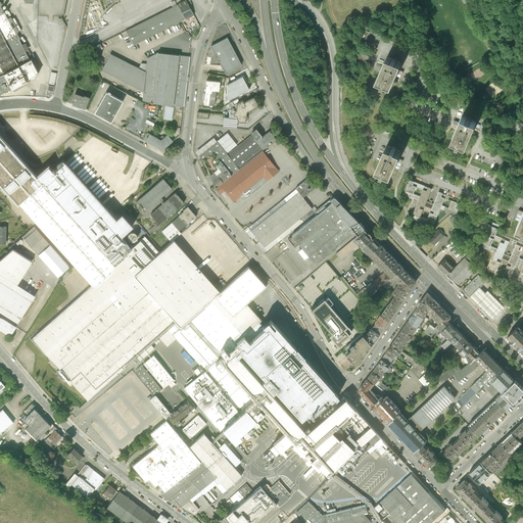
[(0,0),(0,76),(31,59),(33,58),(26,45),(22,46),(18,40),(19,39),(17,34),(18,33),(11,17),(8,19),(6,15),(9,13),(8,10),(8,11),(8,12),(7,12),(7,13),(6,13),(5,12),(5,11),(4,11),(1,5),(2,5),(0,1),(0,0),(2,0),(1,0),(0,0)]
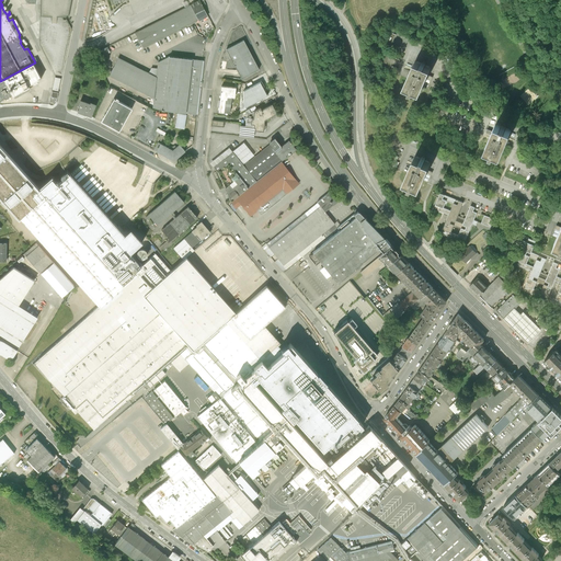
[(41,0),(41,16),(55,18),(66,18),(68,18),(71,0),(41,0)]
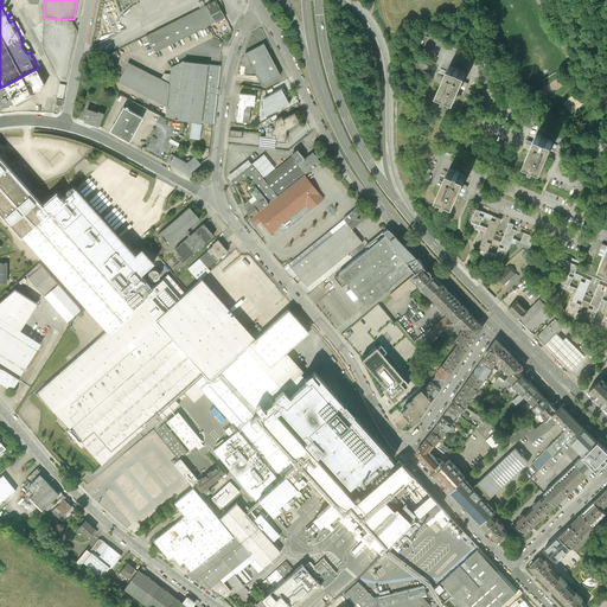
[(224,16),(216,0),(205,6),(204,4),(203,2),(202,1),(198,2),(198,4),(200,8),(146,36),(155,52),(208,26),(223,18),(224,18),(224,17),(224,16)]
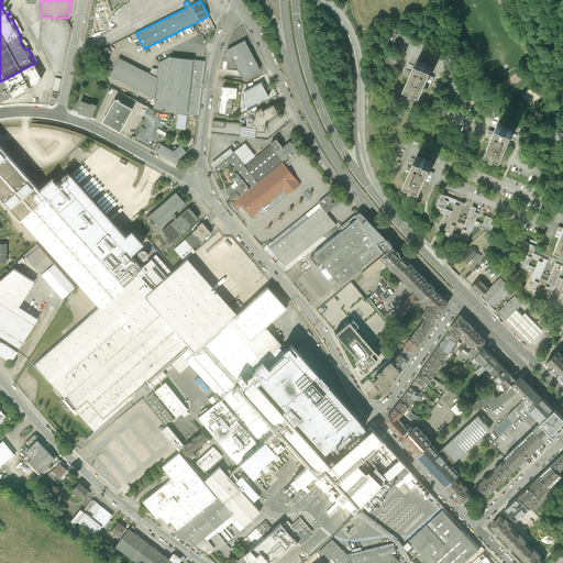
[(398,34),(393,31),(386,45),(392,47),(395,40),(398,34)]
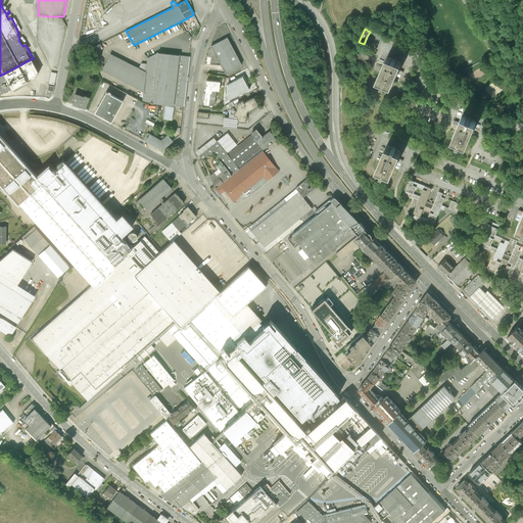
[(227,38),(210,46),(225,74),(241,64),(227,38)]
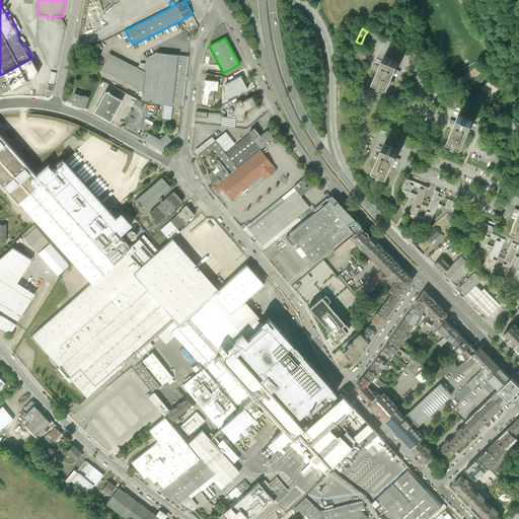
[(105,42),(93,47),(96,53),(107,47),(105,42)]
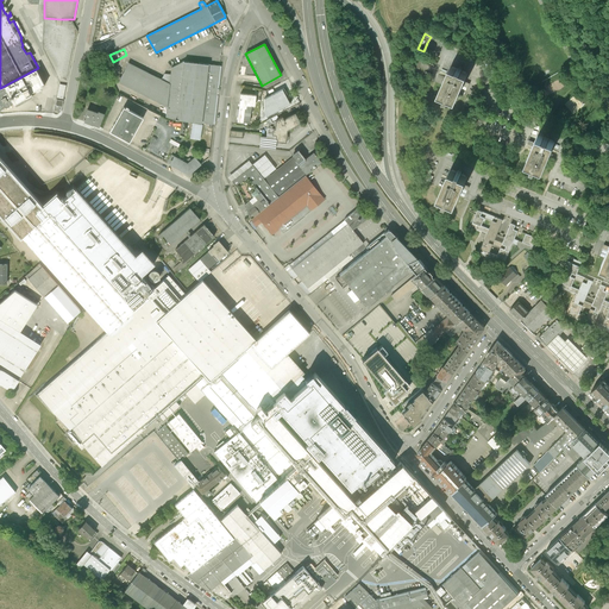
[(171,68),(170,75),(167,107),(165,118),(177,120),(207,124),(213,124),(220,66),(183,61),(171,68)]
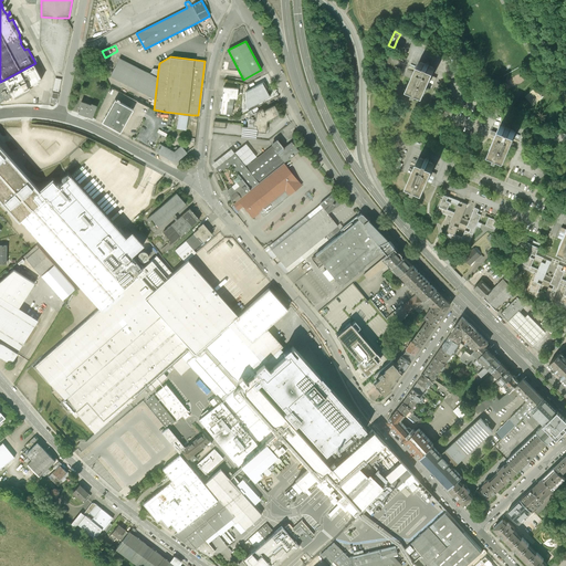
[(100,61),(102,67),(108,65),(106,59),(100,61)]
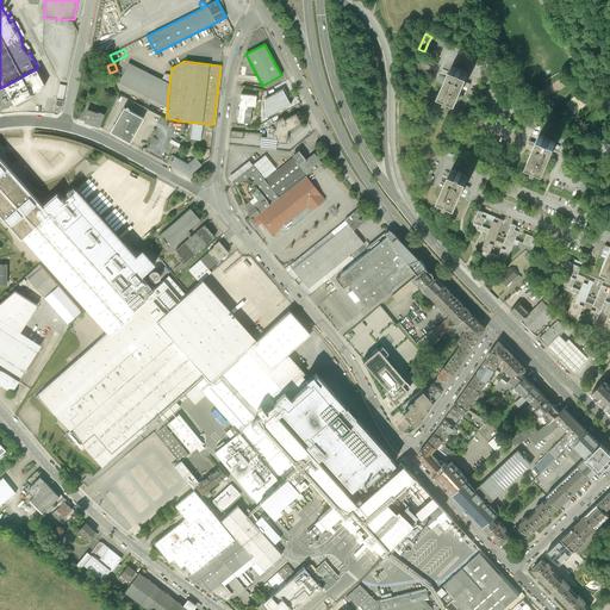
[(162,80),(129,63),(118,82),(167,107),(170,75),(165,74),(162,80)]
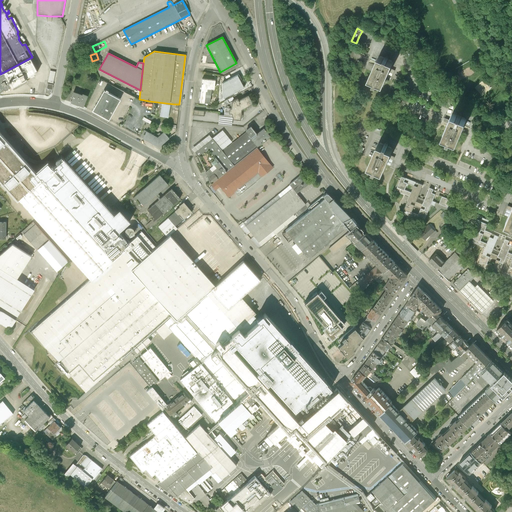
[(379,55),(369,79),(376,81),(375,83),(377,84),(378,82),(384,85),(391,70),(394,62),(389,59),(385,57),(385,58),(379,55)]
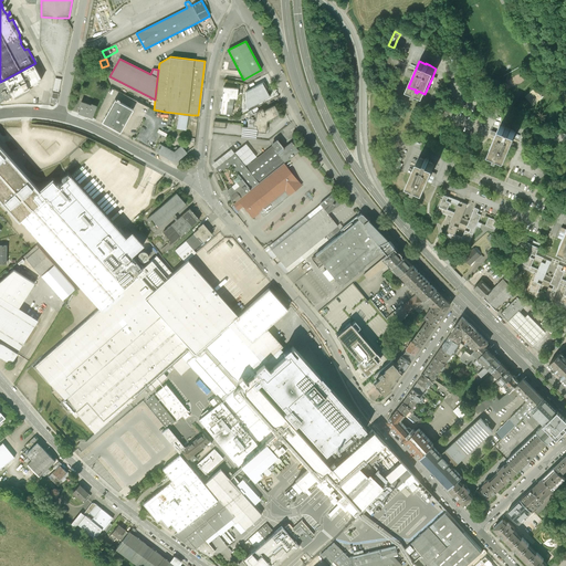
[(42,80),(33,64),(0,82),(0,101),(6,98),(6,100),(10,97),(9,96),(12,95),(13,97),(14,97),(30,90),(29,86),(42,80)]
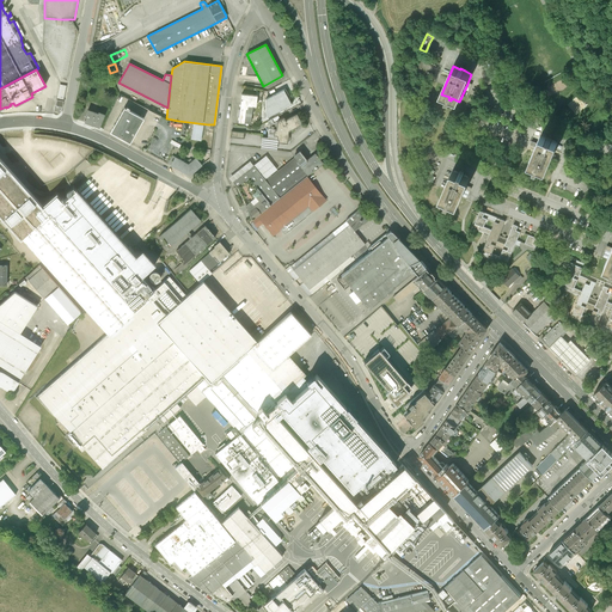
[(292,105),(283,90),(265,99),(265,102),(267,117),(292,105)]
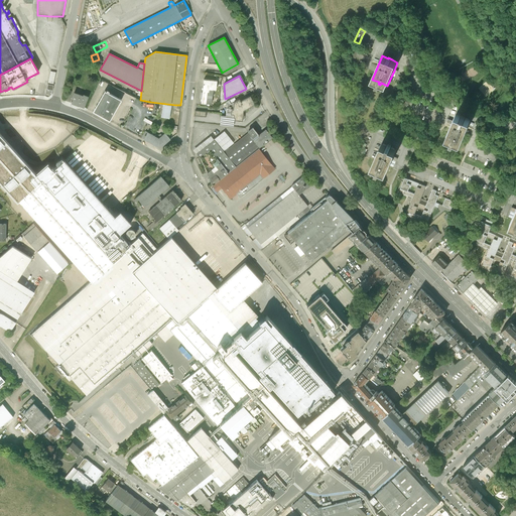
[(217,81),(204,80),(201,103),(211,105),(213,87),(216,88),(217,81)]
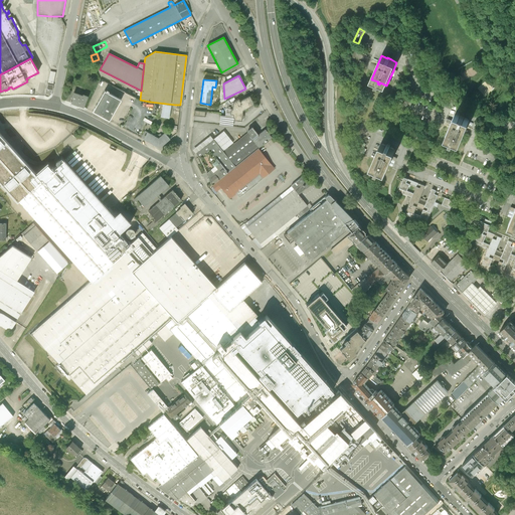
[(27,81),(13,89),(13,91),(28,82),(27,81)]
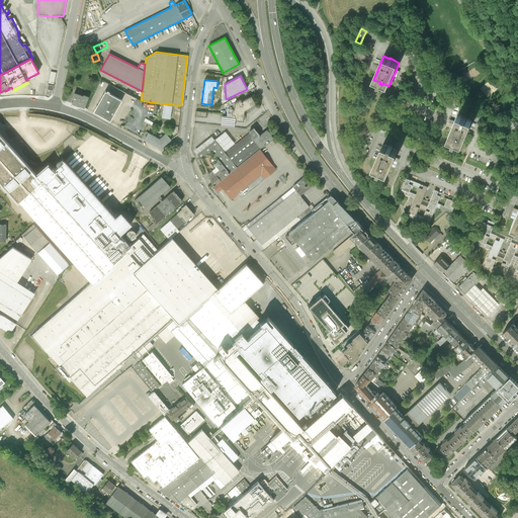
[(139,95),(123,88),(121,90),(137,98),(139,95)]
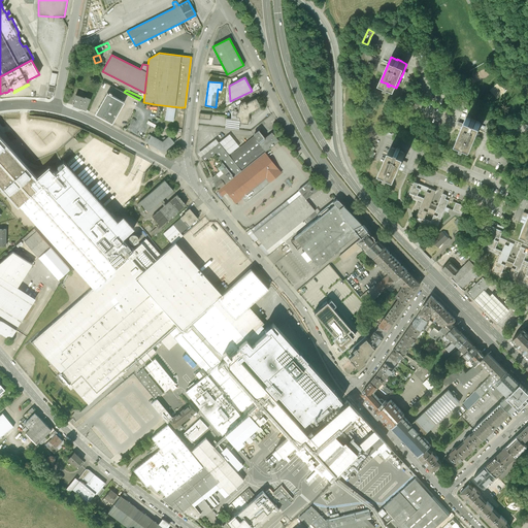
[(112,124),(124,102),(107,93),(95,114),(112,124)]
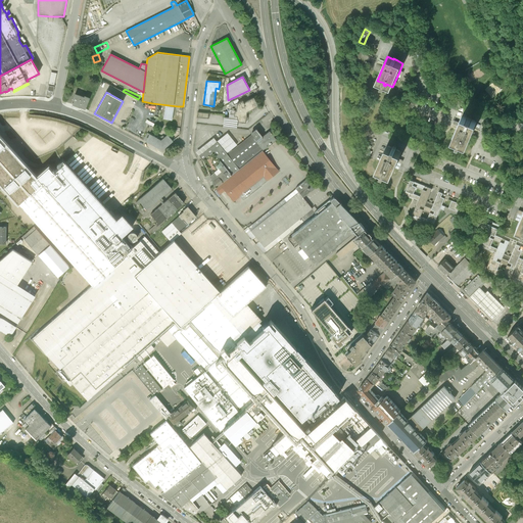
[(75,94),(74,99),(75,100),(73,104),(80,107),(80,106),(85,108),(89,98),(85,97),(84,98),(75,94)]
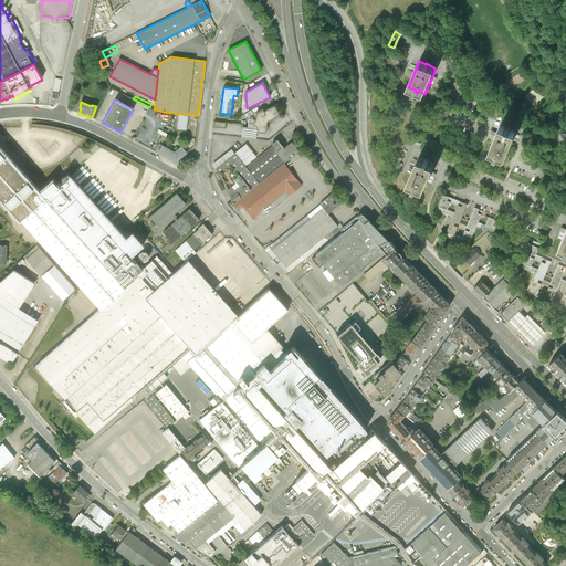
[(248,113),(249,115),(248,128),(257,129),(257,132),(266,134),(268,121),(280,115),(274,105),(264,111),(263,108),(259,111),(258,107),(248,113)]
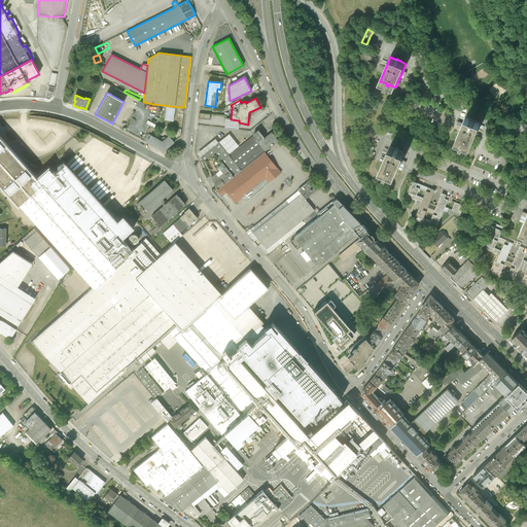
[(175,108),(167,106),(165,120),(173,121),(175,108)]
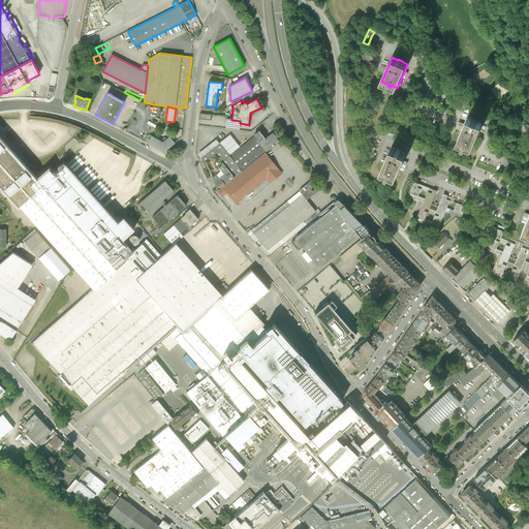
[(462,126),(457,138),(463,141),(462,143),(465,145),(466,142),(472,145),(483,121),(476,118),(477,116),(475,116),(474,115),(473,117),(467,114),(462,126)]
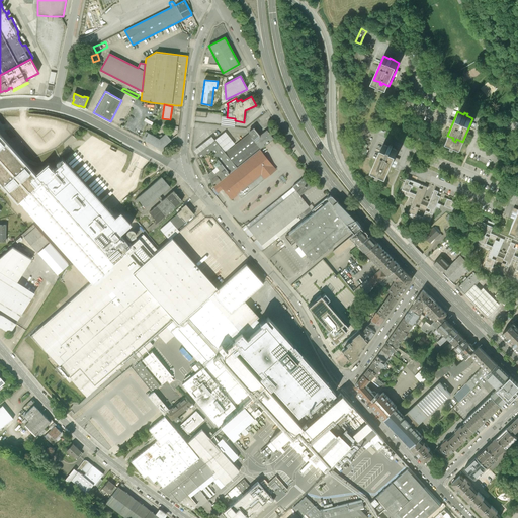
[(222,116),(221,126),(234,127),(235,120),(235,118),(227,117),(222,116)]
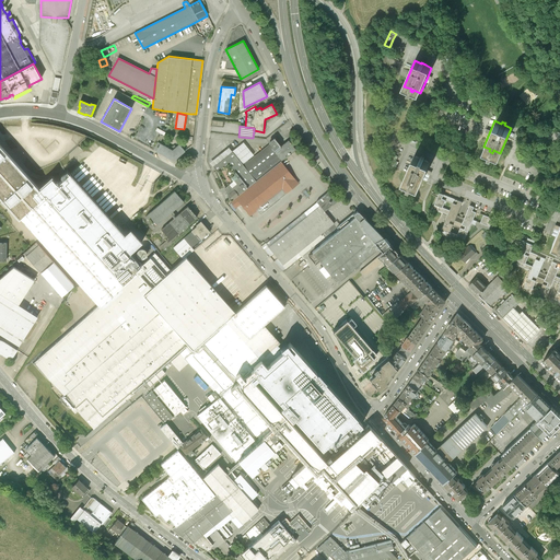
[(268,142),(269,144),(276,151),(281,147),(275,138),(268,142)]
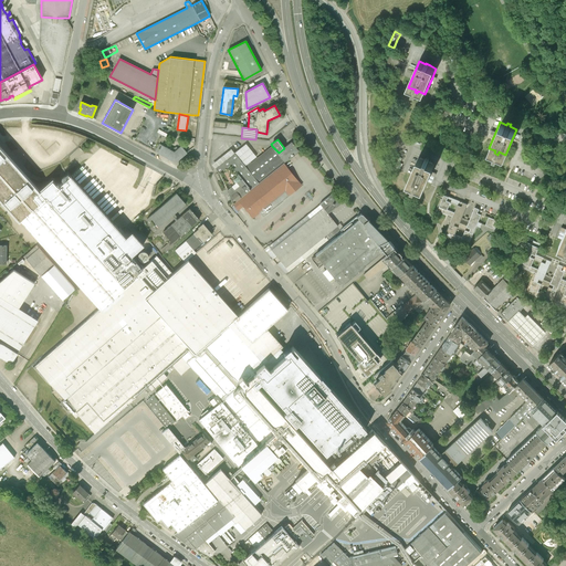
[(272,146),(258,158),(247,168),(259,184),(283,163),(299,150),(292,143),(284,148),(279,153),(272,146)]
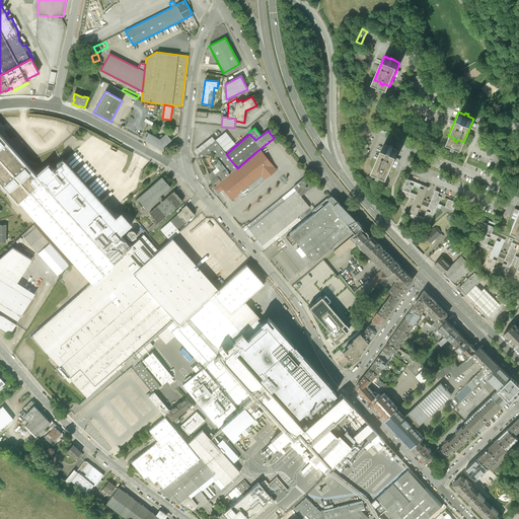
[(226,133),(215,141),(226,154),(236,145),(226,133)]
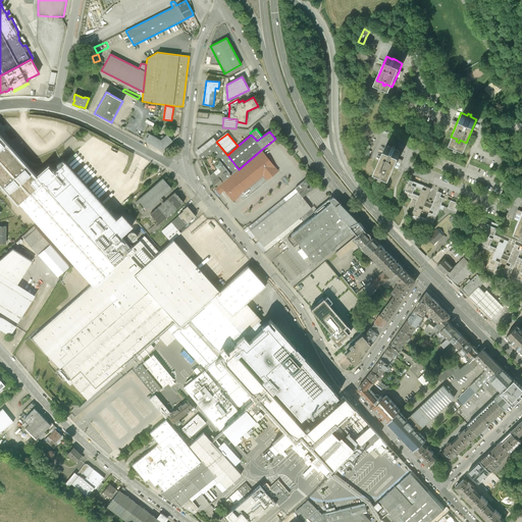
[(0,185),(17,204),(19,203),(36,188),(31,181),(37,176),(0,135),(0,185)]
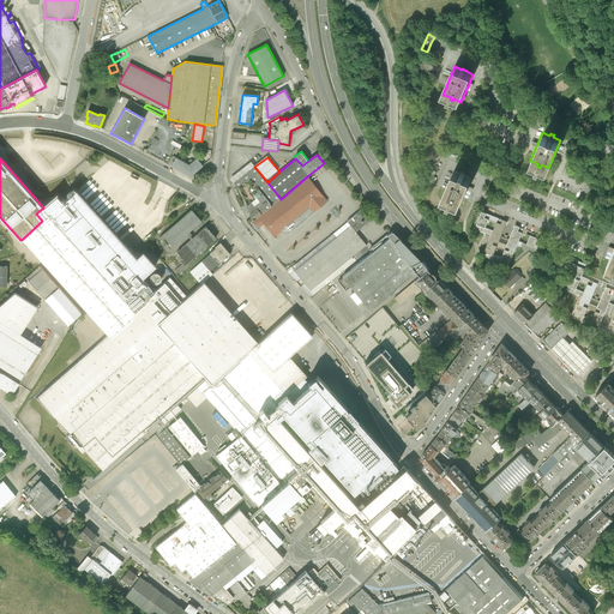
[(185,163),(175,158),(170,166),(190,176),(203,166),(197,158),(193,162),(188,166),(185,163)]
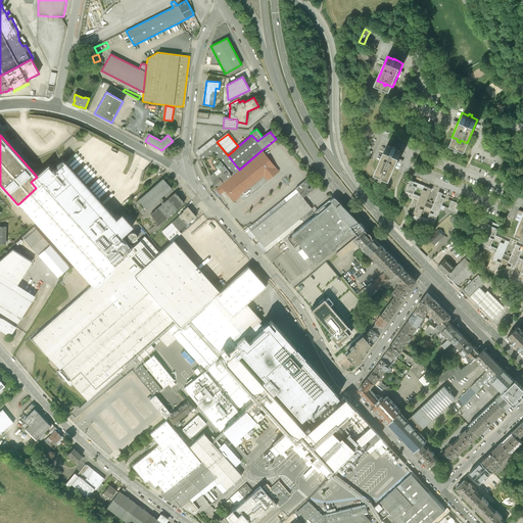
[(196,152),(199,156),(217,142),(214,138),(196,152)]
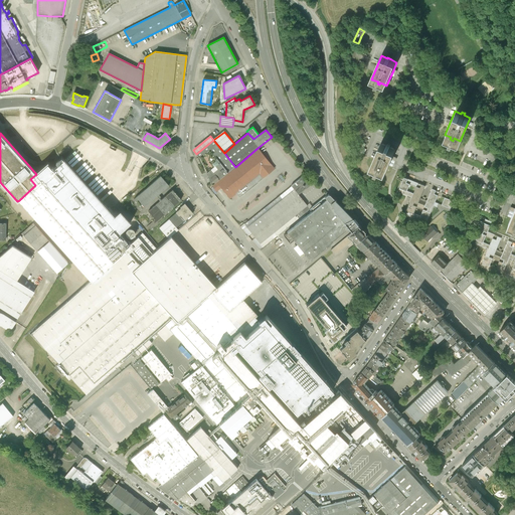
[(213,185),(228,173),(235,167),(224,153),(213,140),(196,154),(200,159),(206,172),(207,175),(209,178),(208,179),(213,185)]
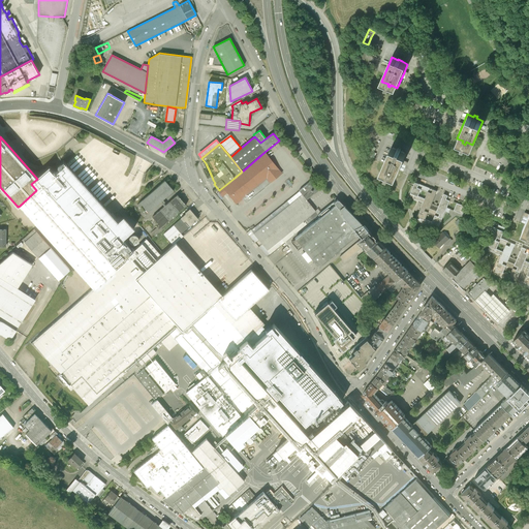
[(392,145),(381,168),(387,172),(386,174),(390,176),(391,173),(397,176),(403,161),(404,159),(407,152),(401,149),(402,148),(398,146),(398,148),(392,145)]
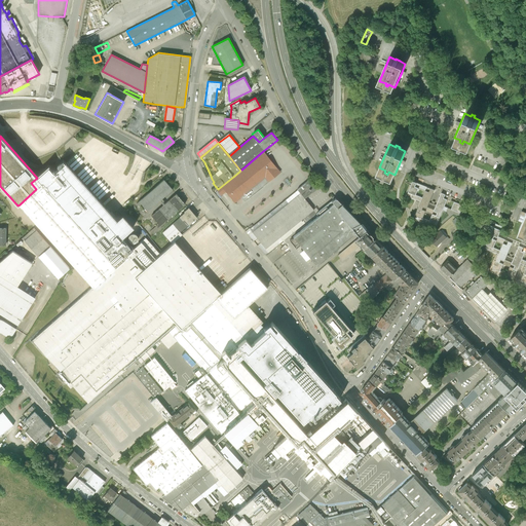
[(226,192),(234,202),(241,197),(245,201),(277,175),(280,173),(263,151),(240,171),(233,177),(218,189),(216,190),(222,196),(226,192)]
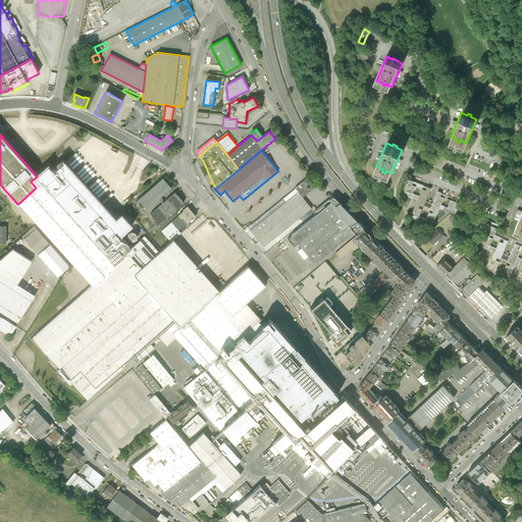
[(36,188),(19,203),(93,284),(127,253),(126,252),(132,248),(121,236),(133,225),(121,213),(119,215),(117,213),(115,215),(110,210),(109,211),(106,207),(66,161),(65,162),(65,161),(63,163),(61,161),(57,164),(59,166),(55,170),(54,169),(52,170),(48,166),(37,176),(31,181),(36,188)]
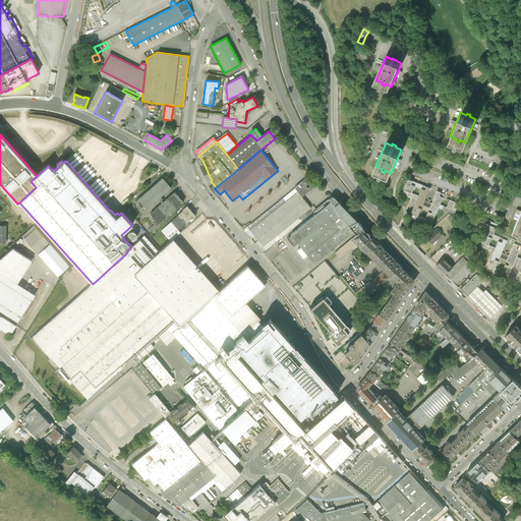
[(163,176),(136,200),(138,203),(140,200),(147,208),(172,186),(163,176)]
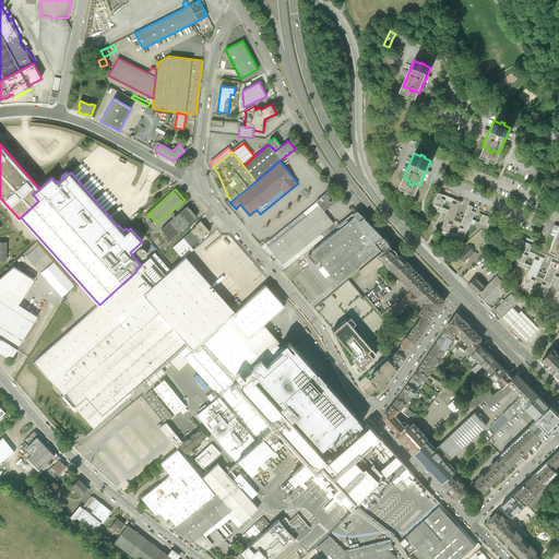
[(339,200),(331,190),(317,202),(320,206),(324,212),(339,200)]
